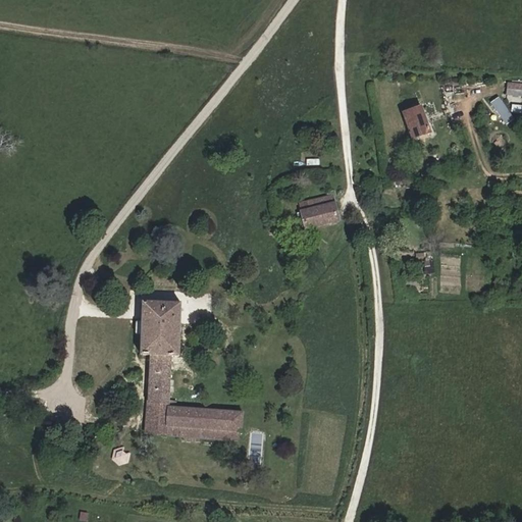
[(521,97),(521,84),(508,84),(507,96),(521,97)]
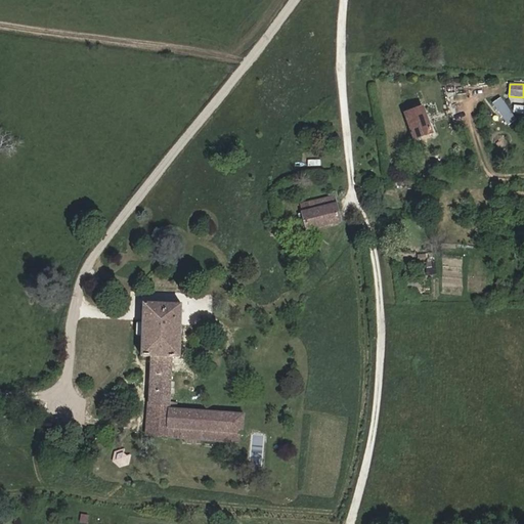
[(433,132),(424,106),(406,113),(416,139),(433,132)]
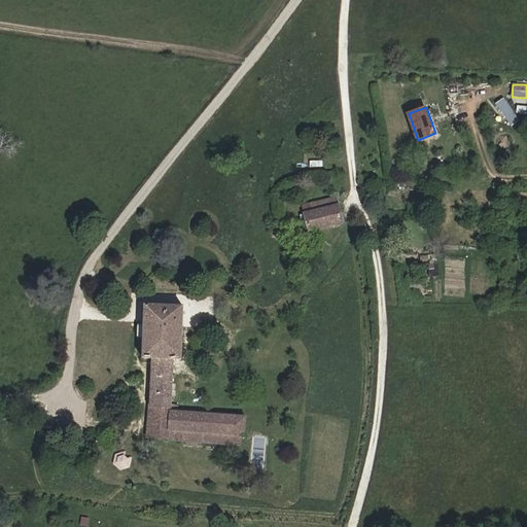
[(342,222),(336,199),(312,204),(313,212),(304,214),(305,220),(308,232),(342,222)]
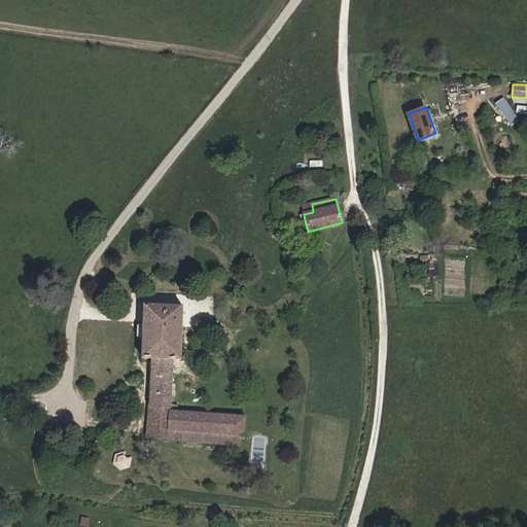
[(313,212),(312,204),(302,206),(304,214),(313,212)]
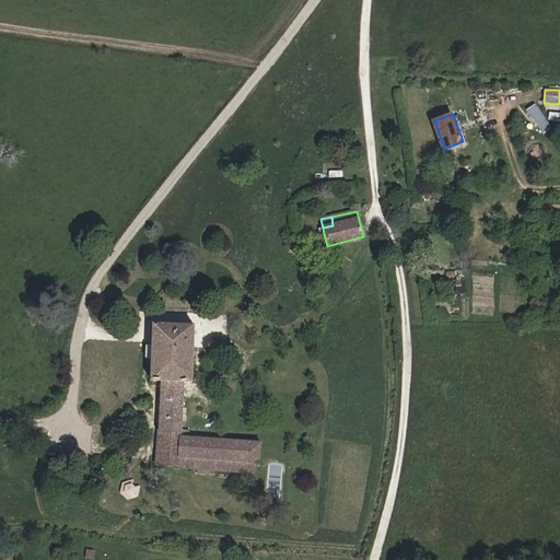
[(259,465),(260,443),(189,438),(189,430),(182,430),(184,383),(193,383),(194,325),(152,324),(152,346),(149,346),(147,347),(147,358),(148,359),(151,359),(151,382),(162,382),(160,430),(159,430),(155,465),(178,467),(178,468),(256,474),(257,465),(259,465)]
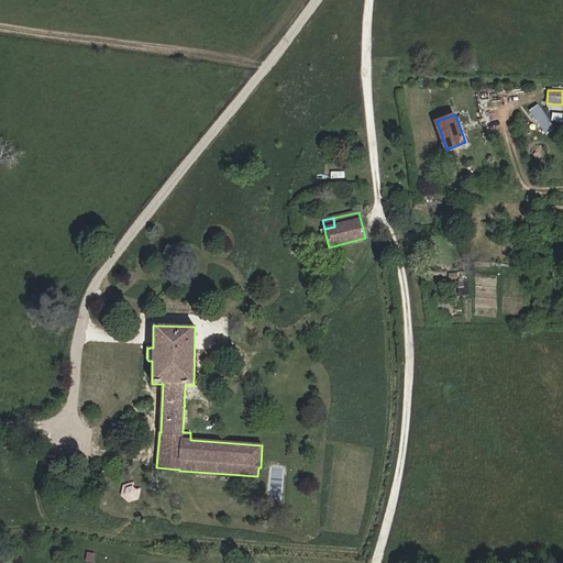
[(138,500),(140,489),(135,492),(132,489),(132,484),(123,486),(120,496),(128,503),(138,500)]
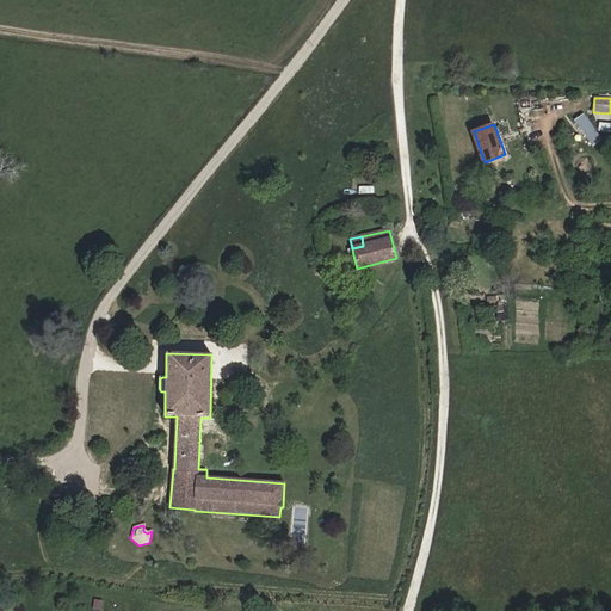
All buildings are outlined.
